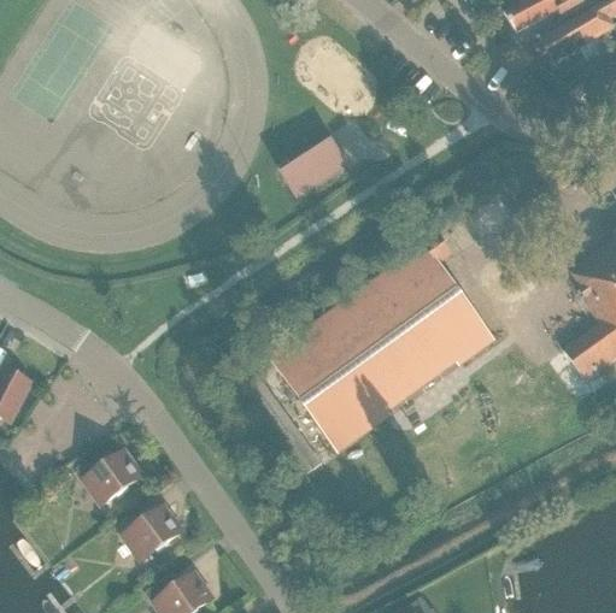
[(523,0),(503,11),(514,31),(556,9),(561,18),(586,5),(584,0),(523,0)]
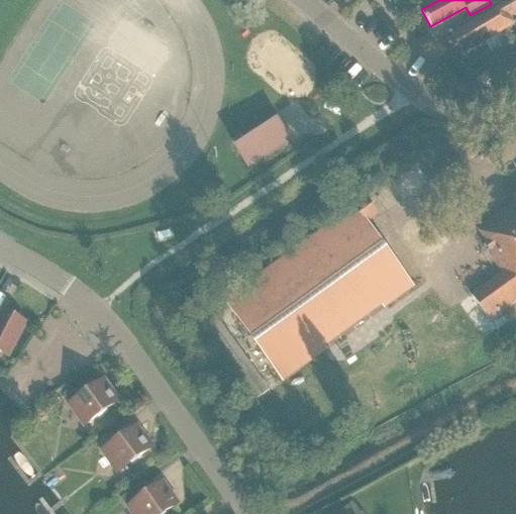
[(508,0),(502,4),(501,3),(449,33),(461,55),(513,23),(508,14),(515,8),(515,0),(508,0)]
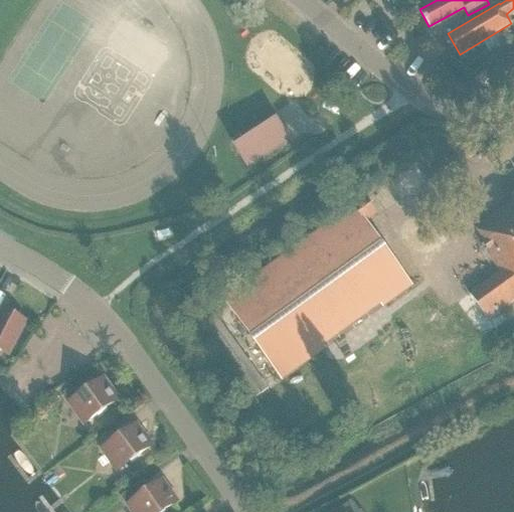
[(246,166),(288,139),(275,118),(233,145),(246,166)]
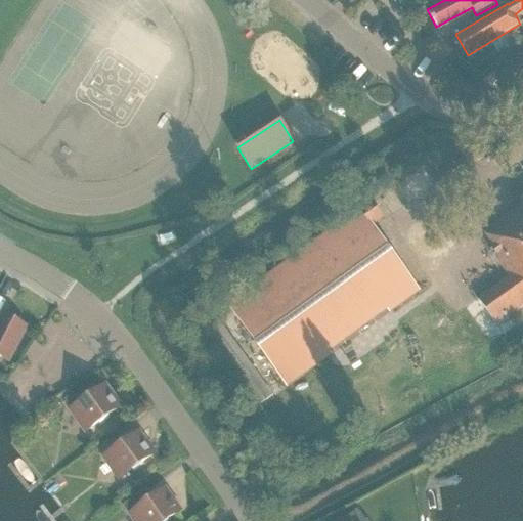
[(509,274),(477,297),(495,322),(522,302),(522,192),(518,197),(522,202),(488,225),(482,229),(486,233),(493,244),(489,247),(509,274)]
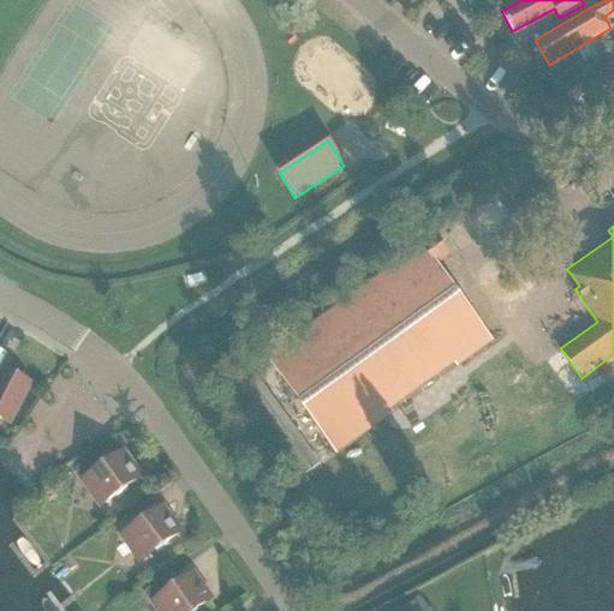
[(353,431),(494,333),(440,256),(451,247),(436,228),(332,301),(340,313),(304,339),(317,355),(332,346),(349,371),(340,377),(349,389),(339,395),(350,411),(341,415),(353,431)]
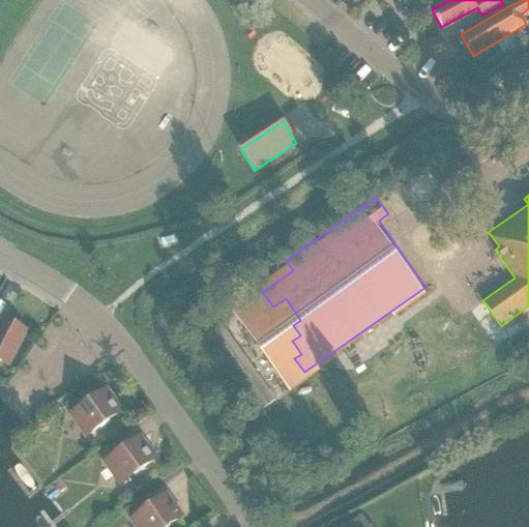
[(0,359),(5,362),(23,328),(2,318),(0,321),(0,359)]
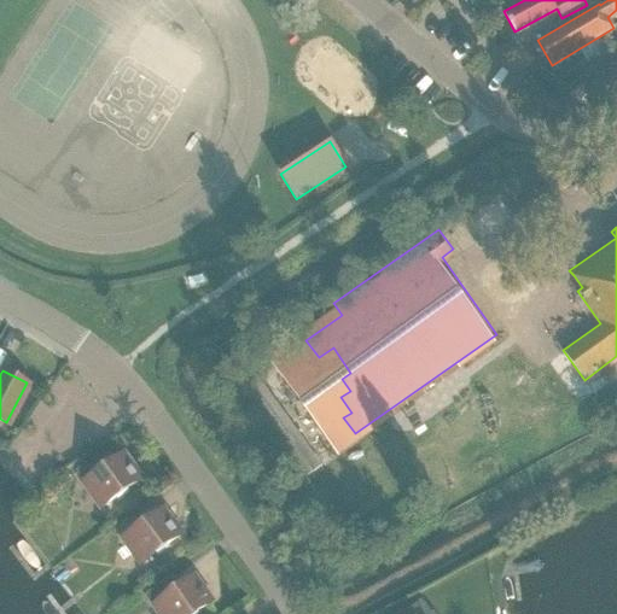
[(118,456),(109,444),(74,469),(100,506),(114,496),(115,497),(126,490),(124,487),(139,478),(122,454),(118,456)]
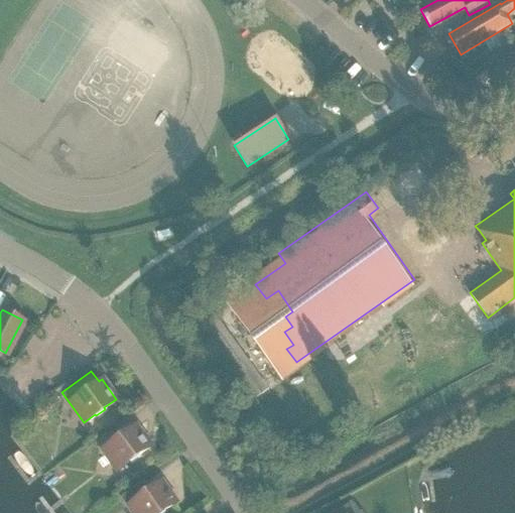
[(129,462),(138,456),(137,454),(149,445),(134,425),(102,449),(116,469),(128,461),(129,462)]
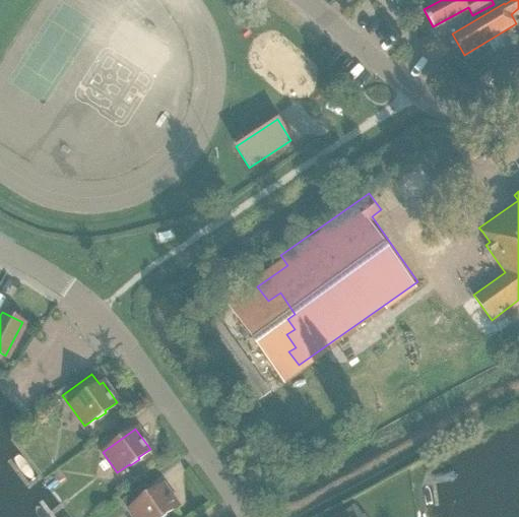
[(176,505),(161,485),(144,497),(137,488),(122,499),(134,516),(161,516),(165,515),(164,513),(176,505)]
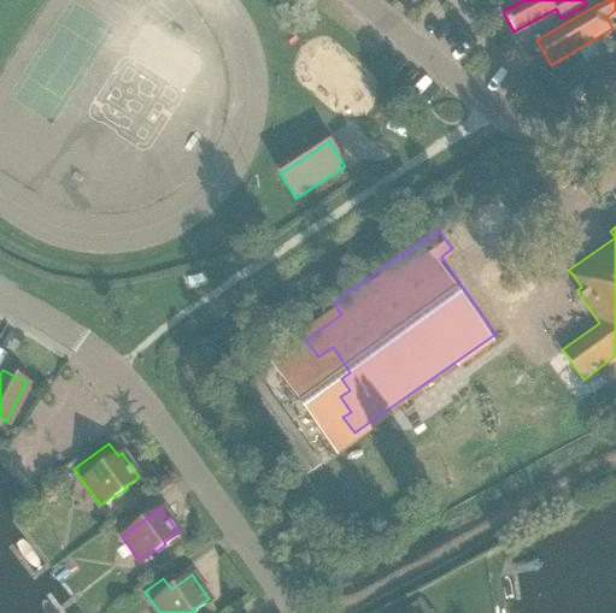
[(422,612),(427,611),(418,599),(398,612),(422,612)]
